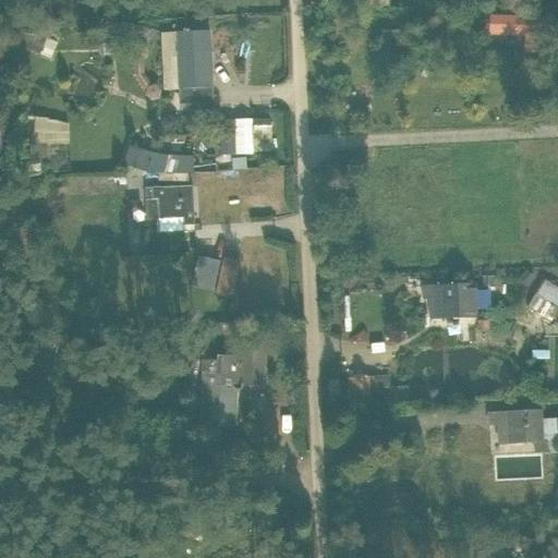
[(523,53),(543,55),(545,20),(488,16),(487,36),(524,38),(523,53)]
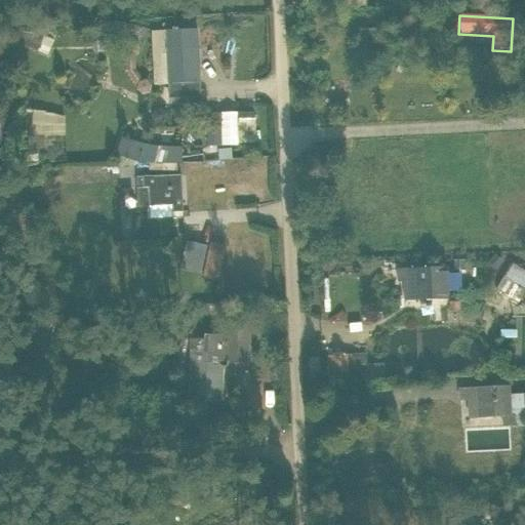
[(197,30),(153,33),(156,85),(168,84),(168,98),(200,97),(197,30)]
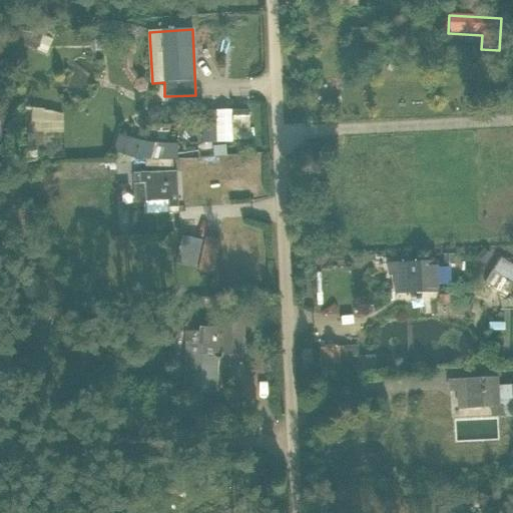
[(139,79),(132,69),(132,55),(135,54),(135,45),(128,41),(120,45),(120,54),(123,55),(123,69),(133,86),(132,88),(138,94),(145,91),(147,84),(142,79),(139,79)]
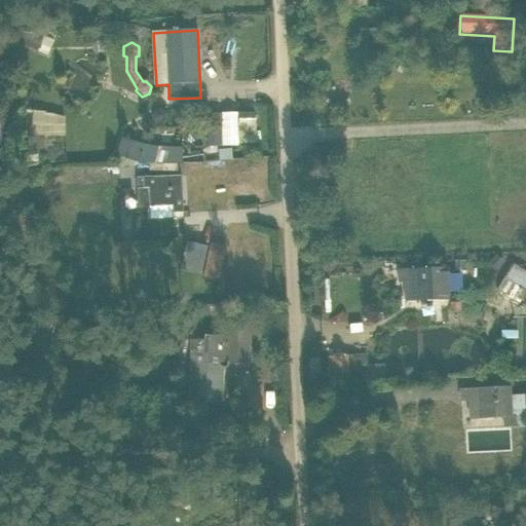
[(160,172),(173,173),(173,164),(181,163),(182,149),(155,148),(154,150),(144,148),(145,146),(121,139),(115,155),(115,159),(115,161),(114,161),(114,164),(113,163),(113,165),(112,165),(113,167),(136,166),(139,163),(139,164),(160,163),(160,172)]
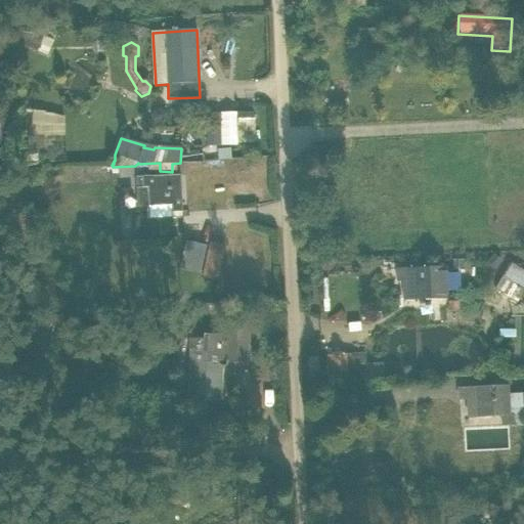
[(180,176),(136,178),(137,208),(148,206),(149,219),(182,218),(180,176)]
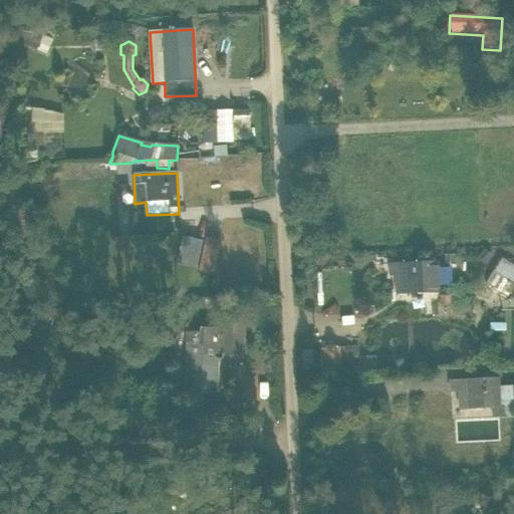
[(176,264),(196,269),(202,241),(183,237),(176,264)]
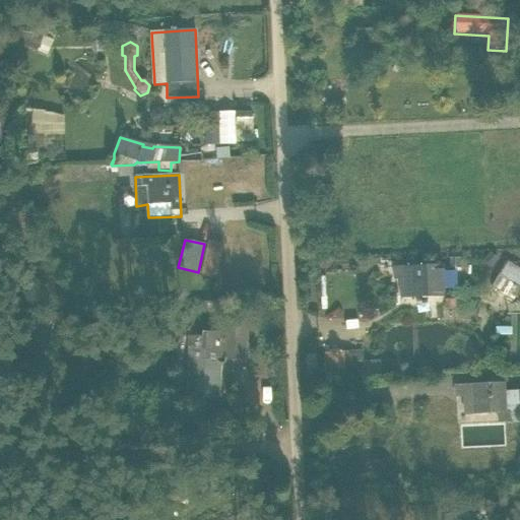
[(200,274),(216,277),(223,244),(207,241),(200,274)]
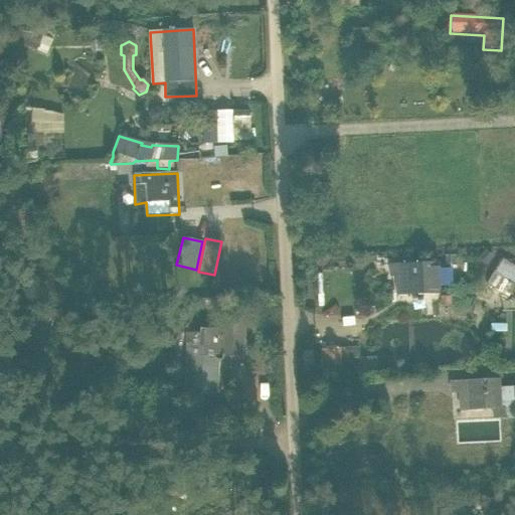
[(487,286),(508,298),(514,285),(514,263),(503,256),(487,286)]
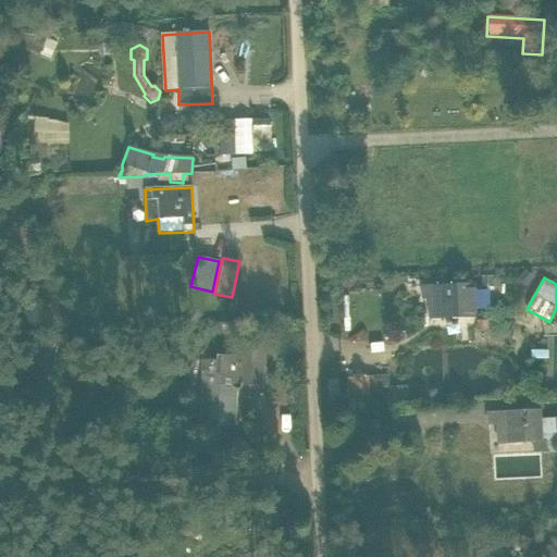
[(428,320),(475,318),(473,284),(420,286),(421,300),(428,300),(428,320)]
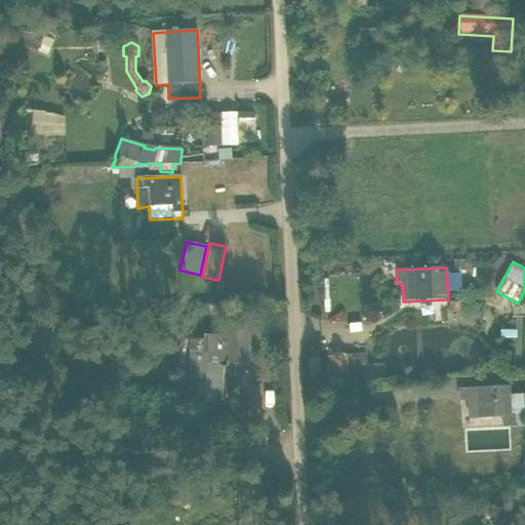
[(198,340),(198,399),(220,399),(220,368),(224,368),(226,367),(227,365),(227,364),(227,362),(250,362),(250,323),(224,323),(224,335),(204,336),(203,340),(198,340)]
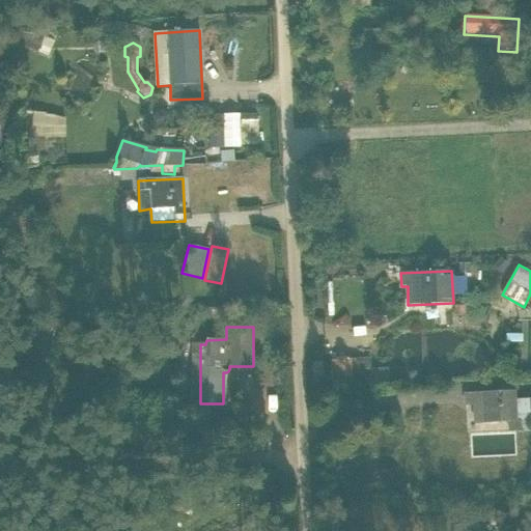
[(334,389),(371,386),(368,358),(332,361),(334,389)]
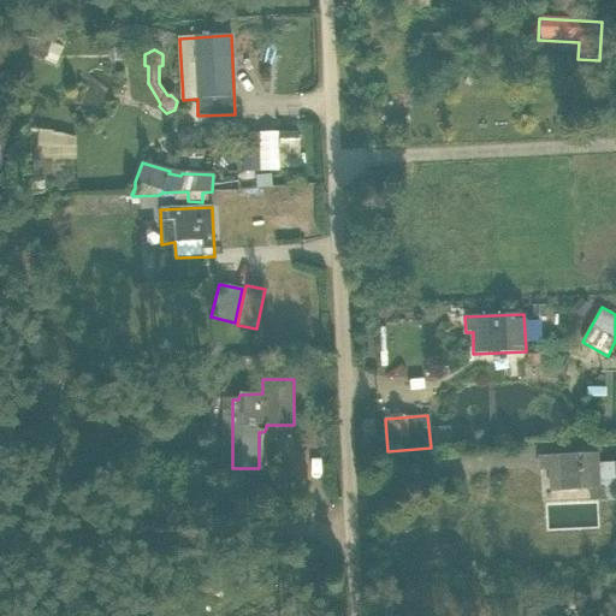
[(603,503),(615,502),(615,462),(598,463),(597,443),(576,443),(576,455),(537,457),(538,472),(548,471),(549,492),(588,491),(588,502),(602,502),(603,503)]
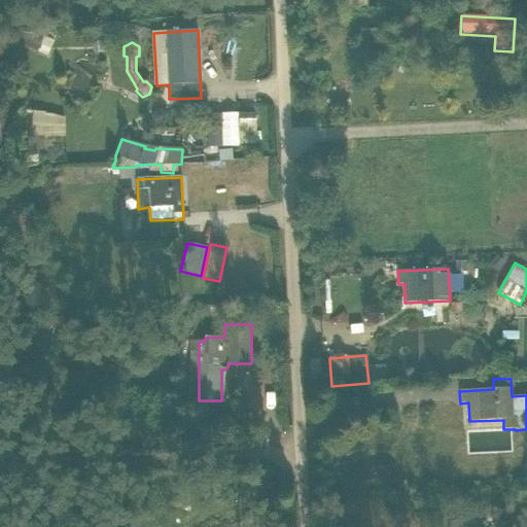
[(476,526),(477,522),(465,522),(465,518),(455,518),(454,526),(476,526)]
